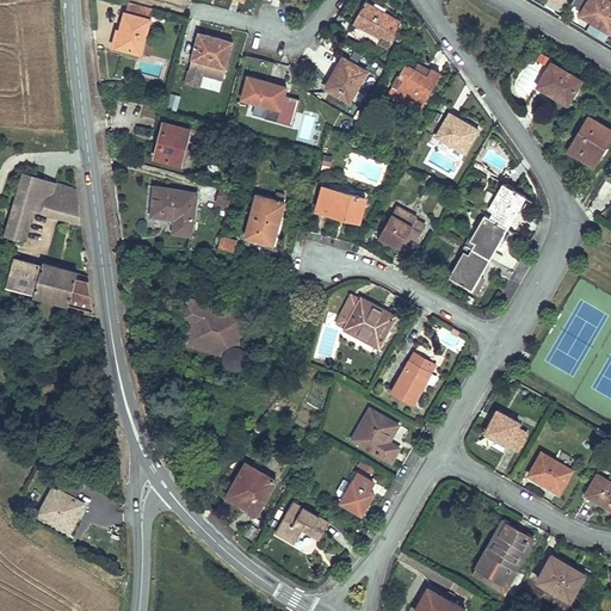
[(402,20),(366,0),(358,16),(365,20),(363,25),(392,41),(402,20)]
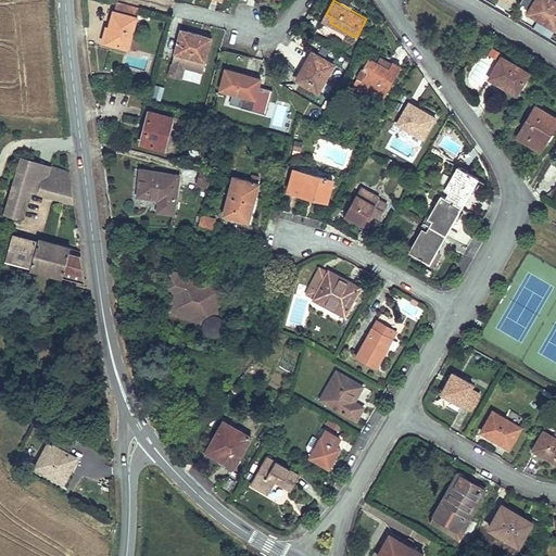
[(555,0),(535,0),(528,13),(555,29),(555,0)]
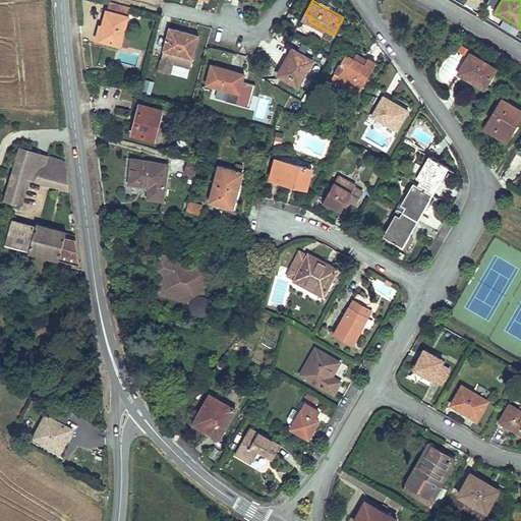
[(110,2),(107,11),(104,25),(101,24),(97,40),(121,46),(124,32),(128,16),(131,7),(110,2)]
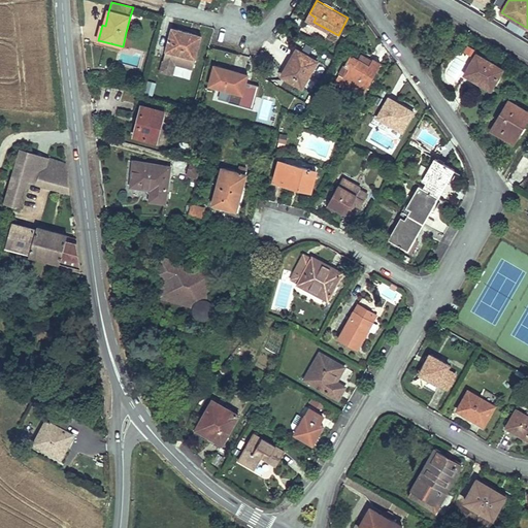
[(163,61),(193,69),(202,36),(172,28),(163,61)]
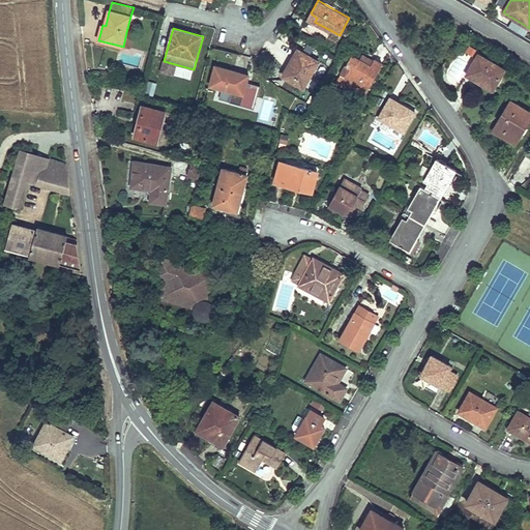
[(126,32),(123,47),(130,49),(135,34),(126,32)]
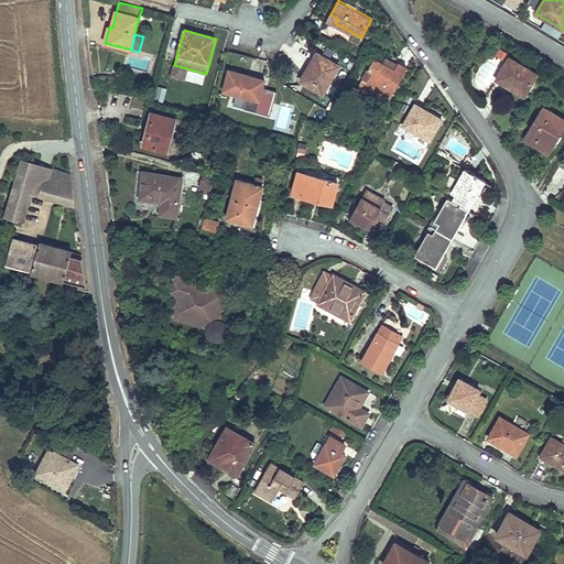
[(317,53),(301,82),(320,93),(325,83),(328,85),(339,65),(317,53)]
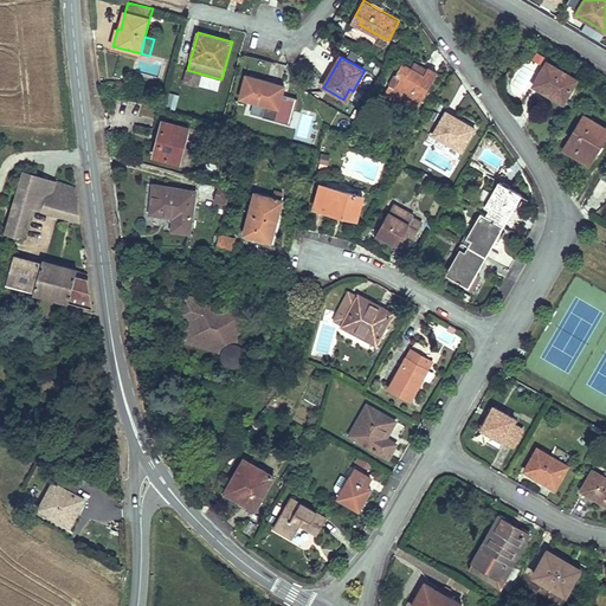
[(489,59),(483,63),(488,70),(494,66),(489,59)]
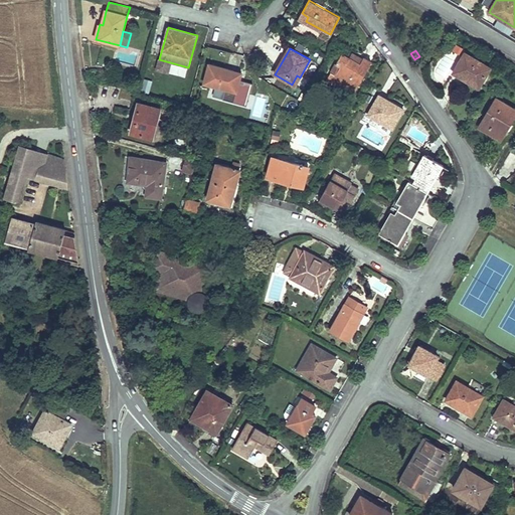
[(466,52),(454,72),(479,88),(489,70),(482,65),(483,63),(466,52)]
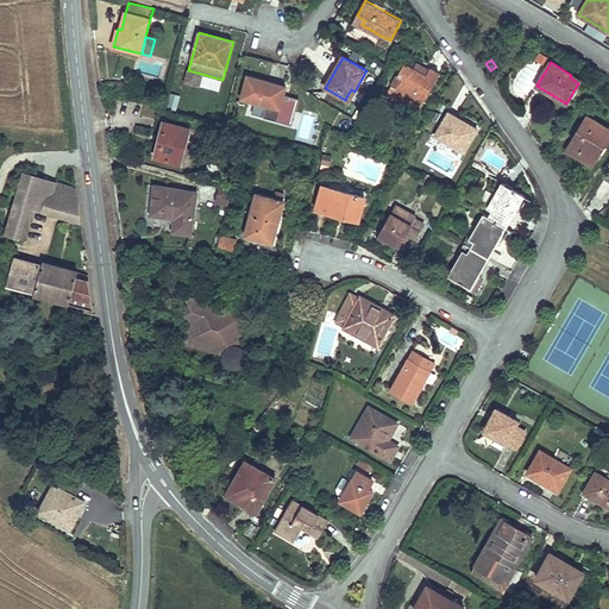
[(422,104),(440,74),(429,68),(427,73),(426,76),(405,64),(399,75),(403,77),(396,89),(422,104)]
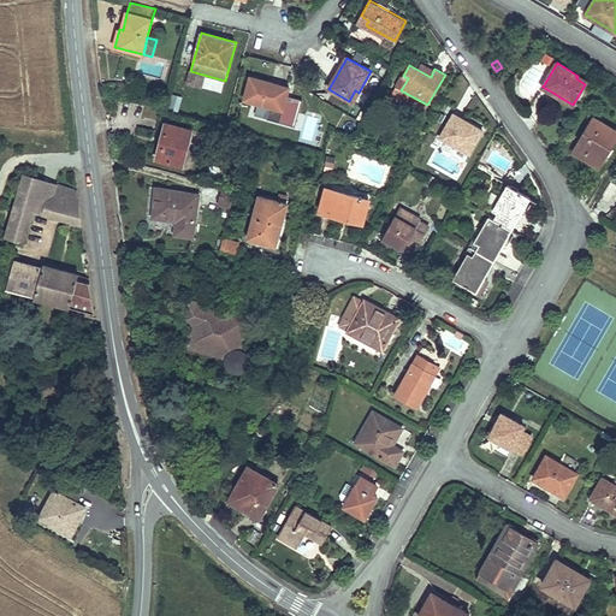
[(419,70),(431,77),(432,73),(420,67),(419,70)]
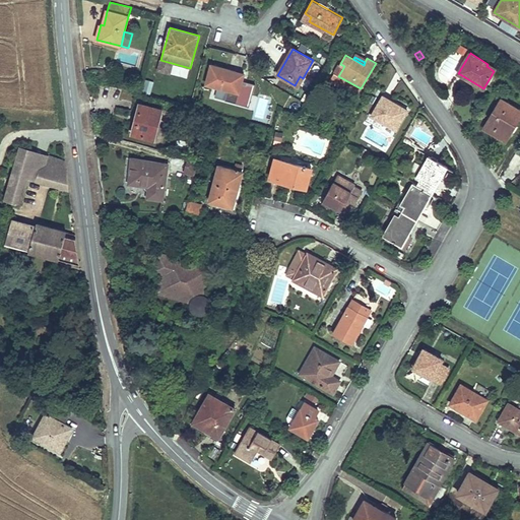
[(244,74),(211,65),(209,75),(211,76),(209,84),(239,92),(244,74)]
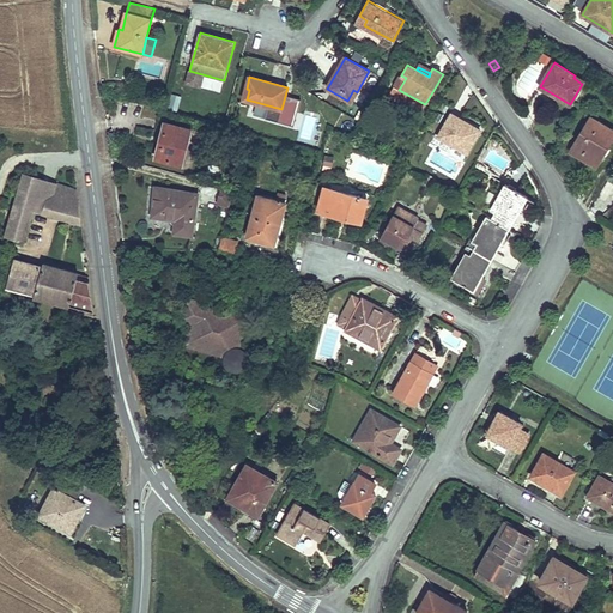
[(177,111),(181,97),(173,95),(168,109),(177,111)]
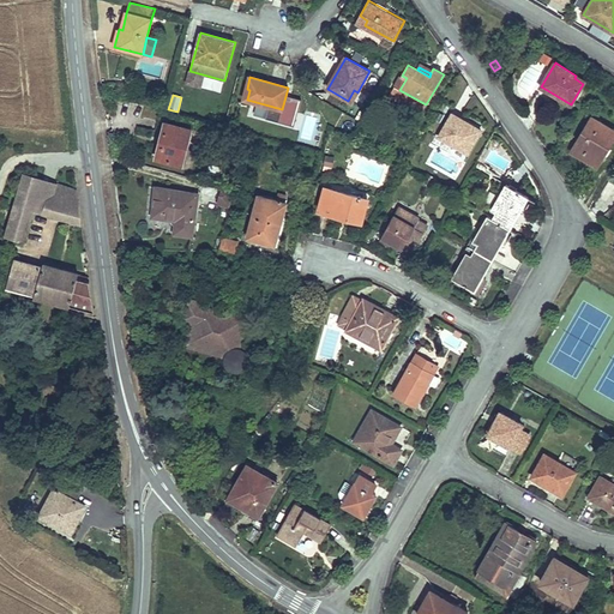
[(268,116),(270,107),(257,103),(254,114),(268,116)]
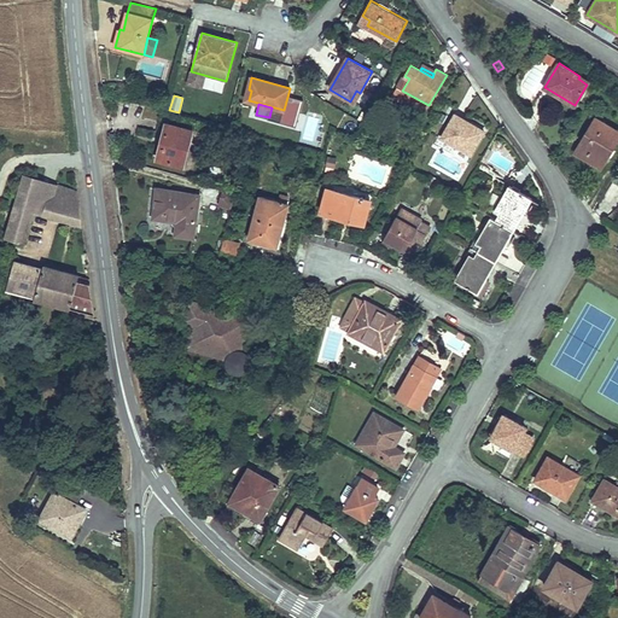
[(270,118),(279,121),(281,110),(273,109),(270,118)]
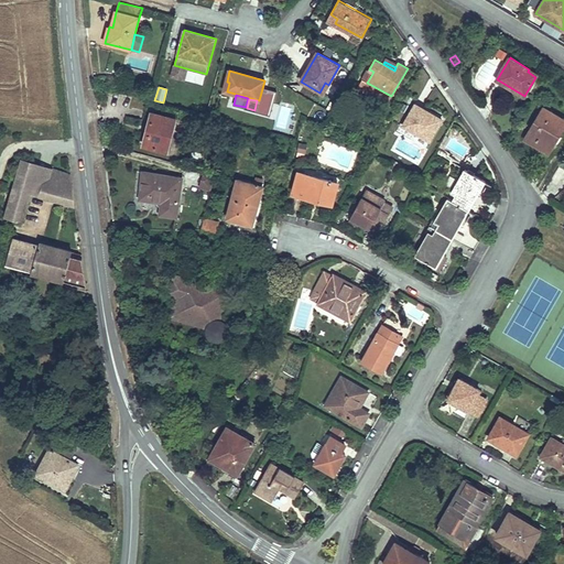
[(442,119),(415,105),(402,126),(430,141),(442,119)]
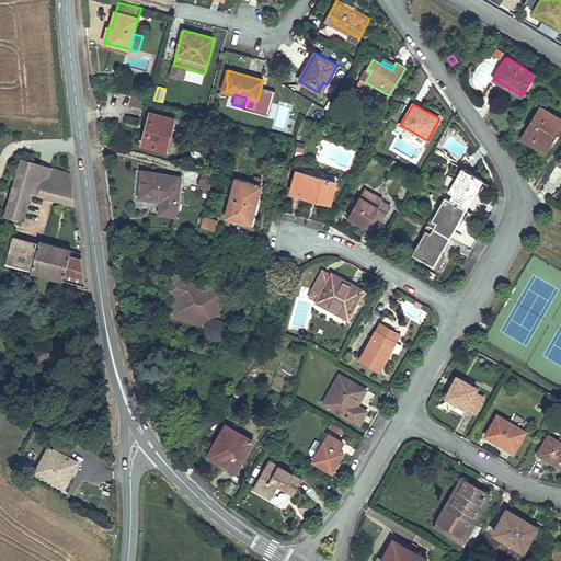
[(560,126),(560,118),(540,107),(524,136),(548,149),(553,139),(549,137),(551,134),(556,136),(560,126)]
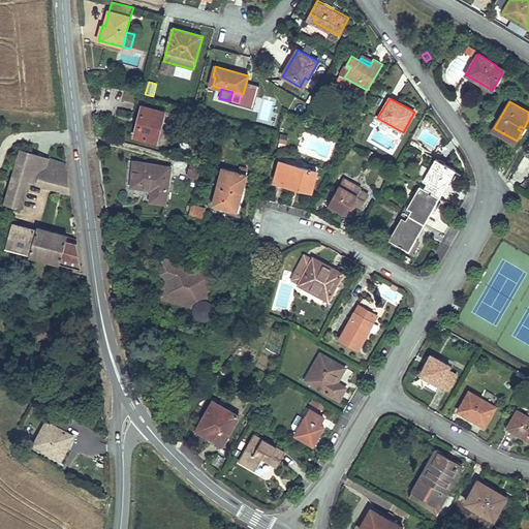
[(165,112),(144,105),(135,136),(157,142),(165,112)]
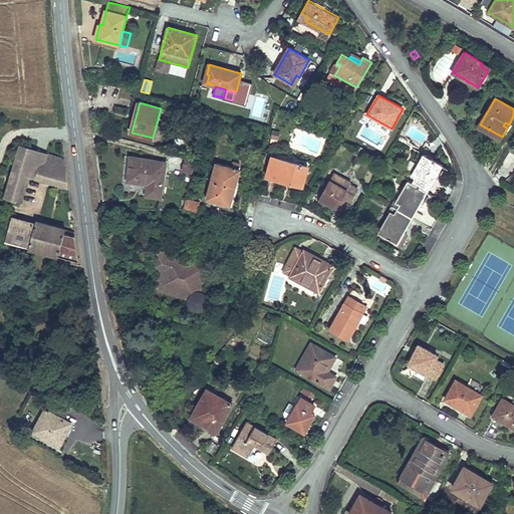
[(502,137),(480,124),(479,126),(500,140),(502,137)]
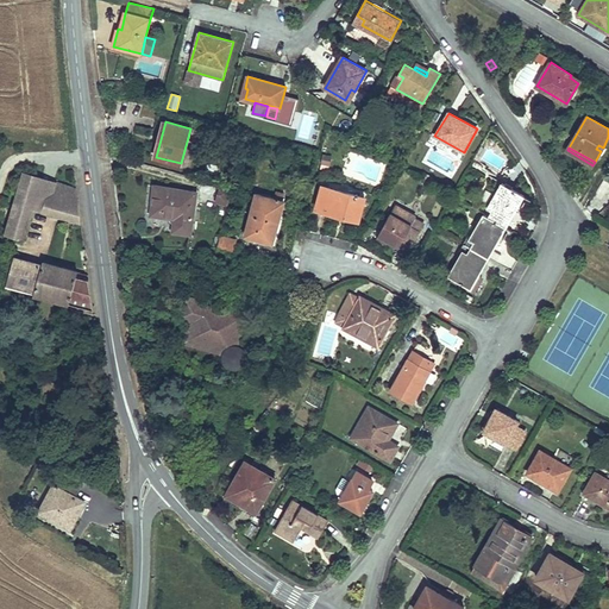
[(17,196),(35,202),(36,198),(80,211),(77,188),(24,171),(17,196)]
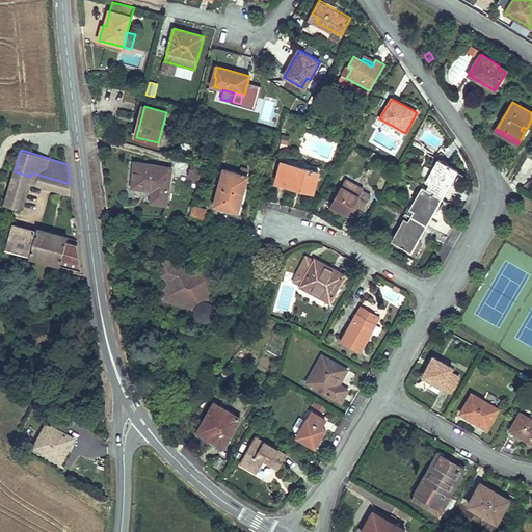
[(439,160),(427,181),(431,184),(428,189),(443,198),(458,170),(439,160)]
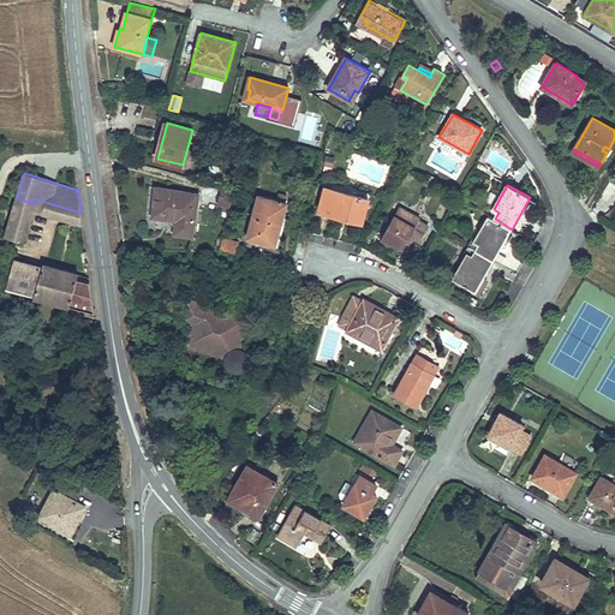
[(199,195),(156,187),(151,216),(177,221),(174,233),(192,237),(199,195)]
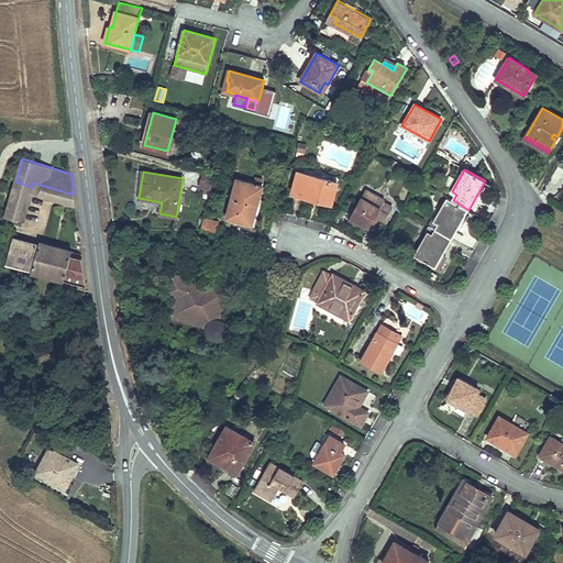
[(214,175),(202,172),(199,186),(211,188),(214,175)]
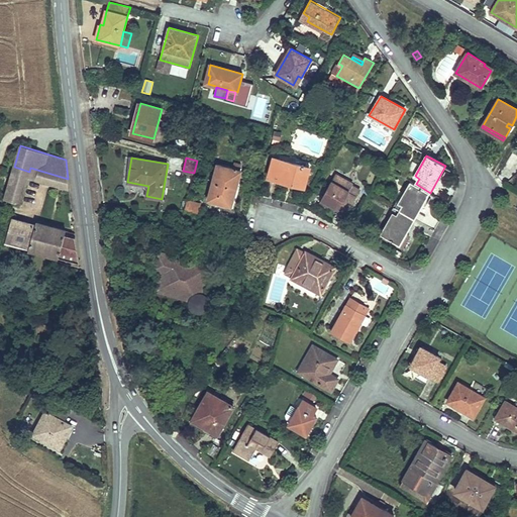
[(269,177),(303,187),(309,167),(275,158),(269,177)]
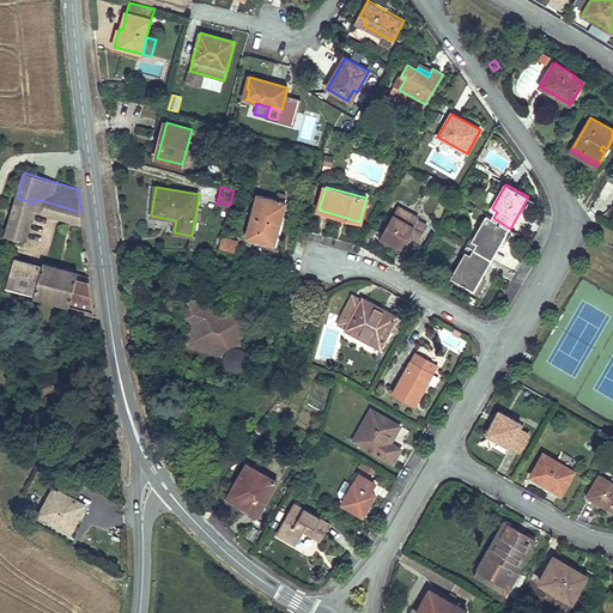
[(259,195),(247,237),(267,243),(274,244),(280,225),(286,202),(285,202),(286,195),(278,193),(277,200),(259,195)]
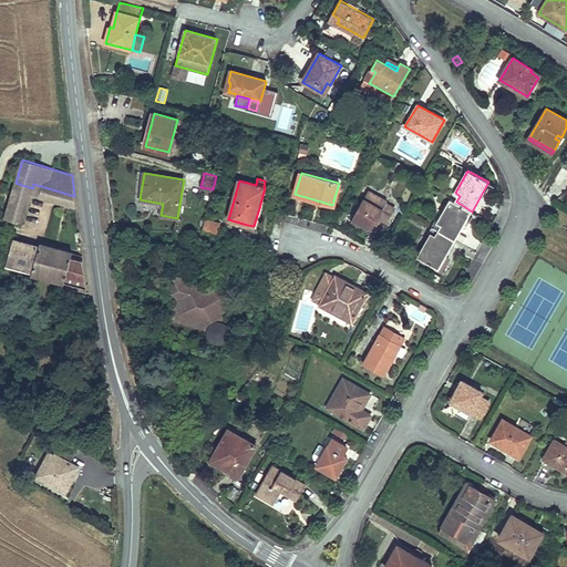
[(32,188),(16,183),(4,218),(22,223),(30,194),(75,207),(74,196),(33,184),(32,188)]
